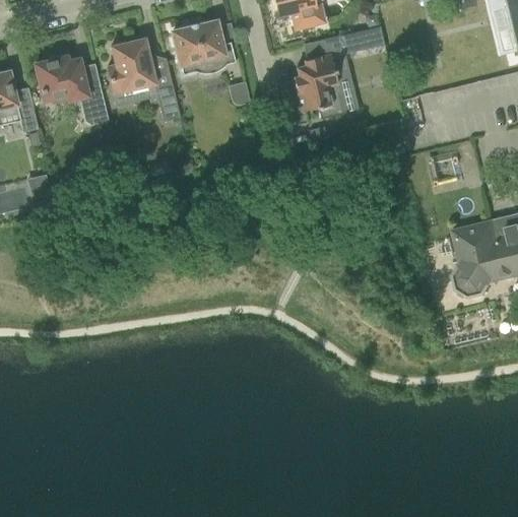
[(275,0),(279,14),(292,11),(296,27),(326,20),(322,1),(315,3),(314,0),(275,0)]
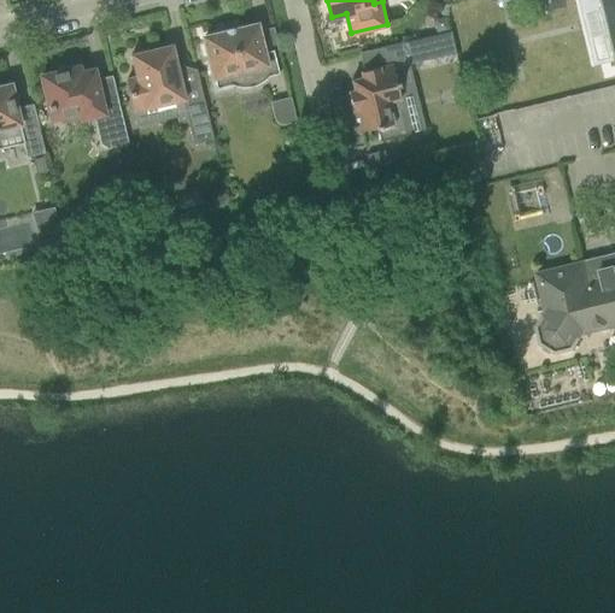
[(599,0),(602,6),(599,6),(605,33),(608,33),(614,57),(614,0),(599,0)]
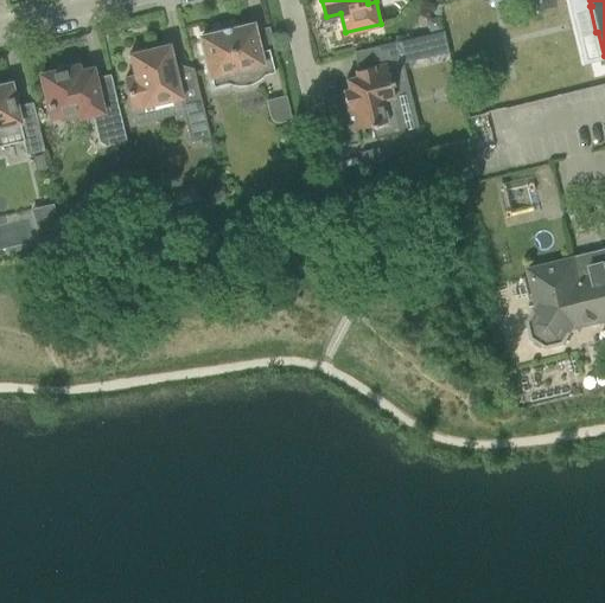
[(260,50),(255,29),(254,23),(202,36),(214,87),(229,82),(231,83),(235,84),(237,84),(240,85),(244,84),(248,84),(252,83),(254,83),(255,82),(259,79),(262,77),(265,75),(266,74),(276,71),(271,47),(260,50)]
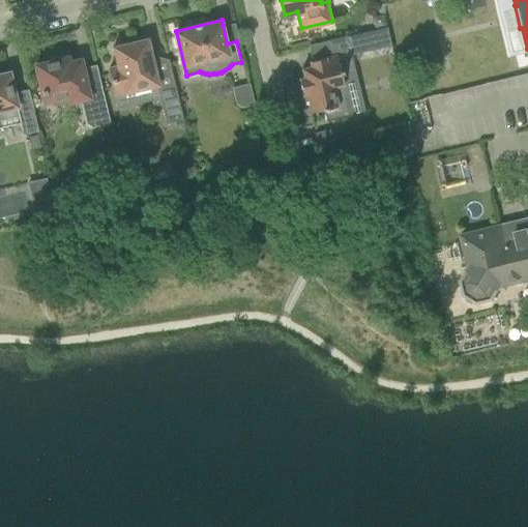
[(304,77),(300,78),(304,96),(301,97),(304,111),(308,110),(309,112),(324,109),(324,111),(326,110),(328,119),(350,114),(343,84),(344,84),(342,74),(344,74),(343,71),(355,68),(352,54),(392,45),(387,26),(364,31),(347,35),(346,35),(317,42),(320,58),(314,60),(311,61),(312,65),(302,67),(304,77)]
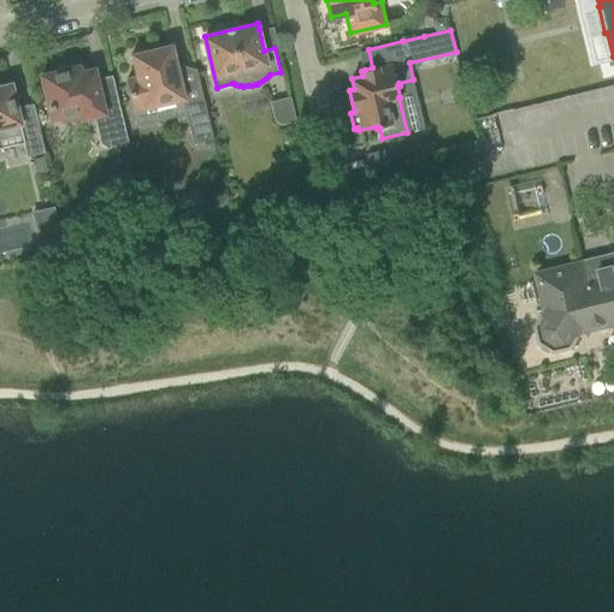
[(187,104),(172,43),(133,53),(137,75),(128,77),(135,108),(145,106),(145,107),(160,104),(160,106),(175,102),(178,117),(188,114),(186,104),(187,104)]
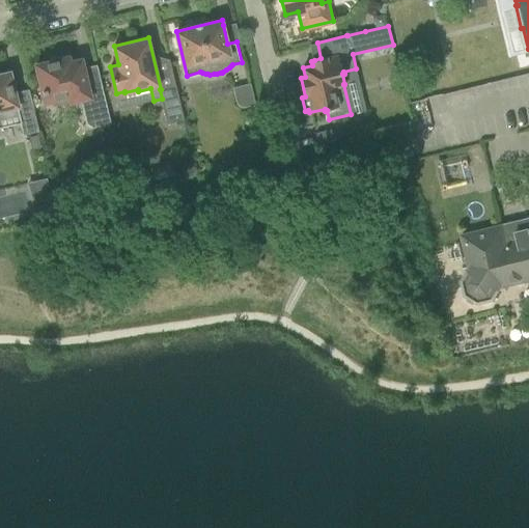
[(112,122),(99,70),(85,73),(81,59),(70,62),(68,57),(36,64),(46,102),(48,101),(54,105),(81,99),(87,122),(93,127),(112,122)]
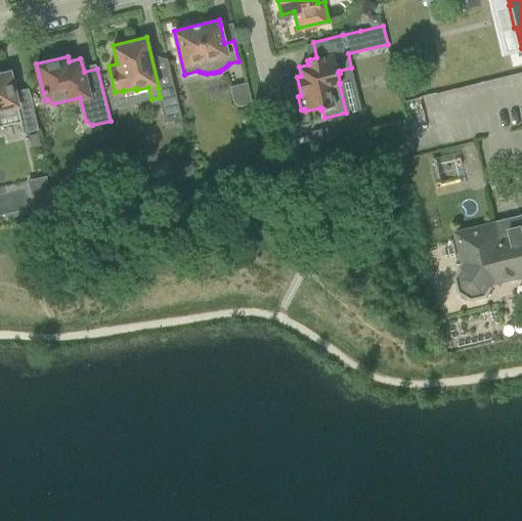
[(0,112),(17,109),(24,131),(39,128),(29,86),(14,90),(10,71),(0,72),(0,125),(2,125),(0,118),(0,112)]
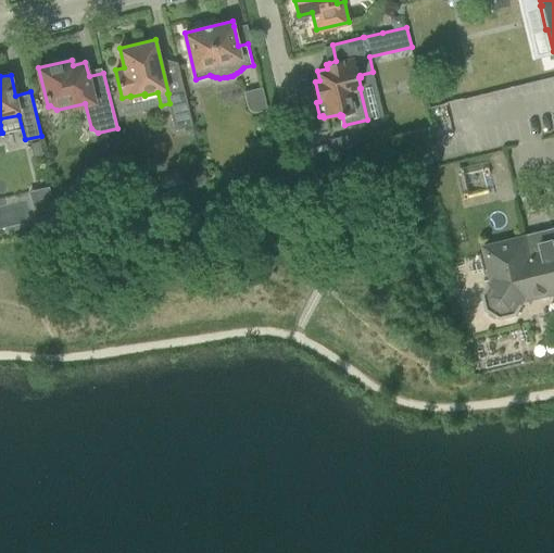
[(256,110),(257,110),(267,108),(262,87),(246,90),(249,104),(249,105),(250,107),(250,108),(251,109),(253,110),(254,110),(255,110),(256,110)]
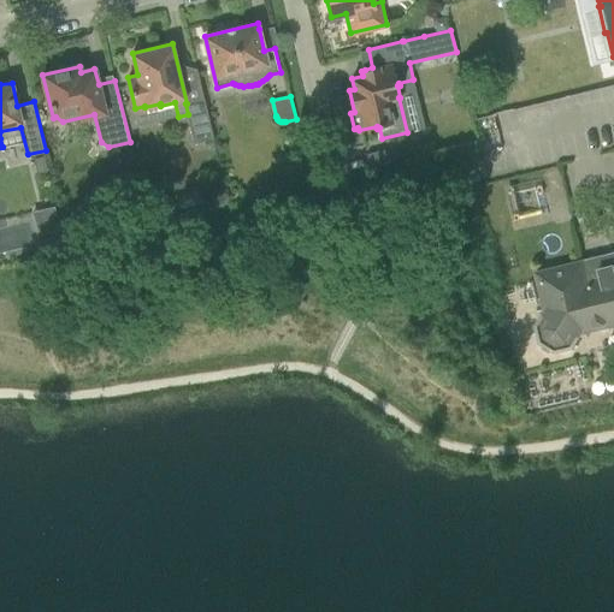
[(205,100),(187,104),(186,104),(188,114),(194,142),(214,137),(205,100)]
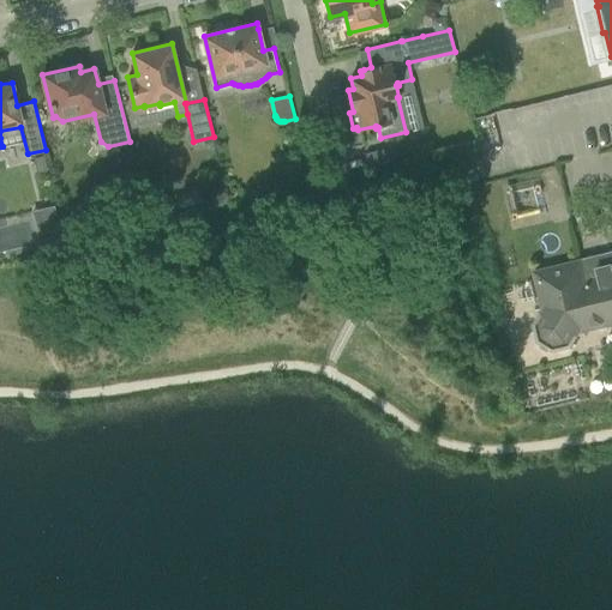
[(389,146),(366,152),(369,165),(393,159),(389,146)]
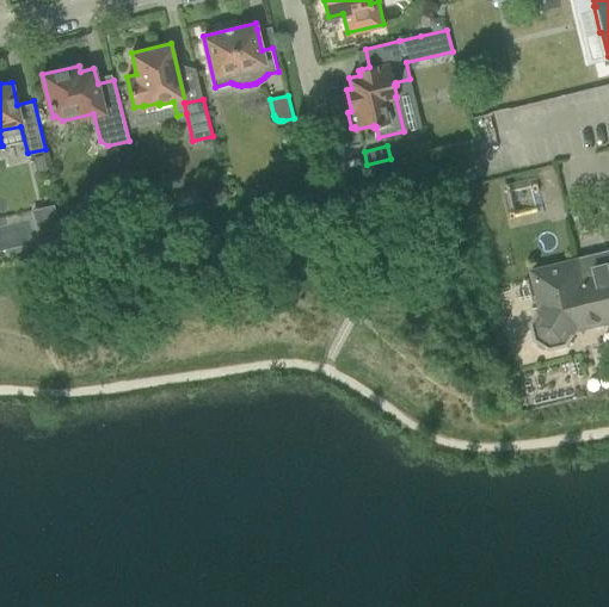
[(60,225),(37,231),(37,234),(42,249),(65,245),(60,225)]
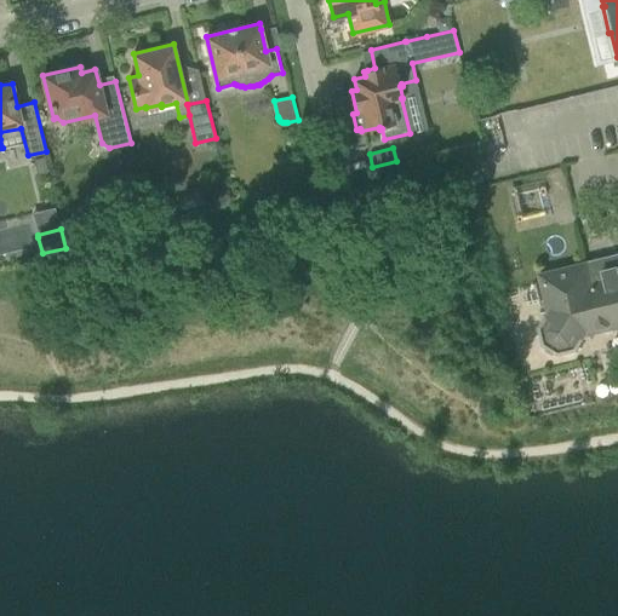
[(617,254),(588,262),(541,272),(550,311),(542,327),(545,343),(560,352),(577,347),(585,333),(617,324),(617,254)]
